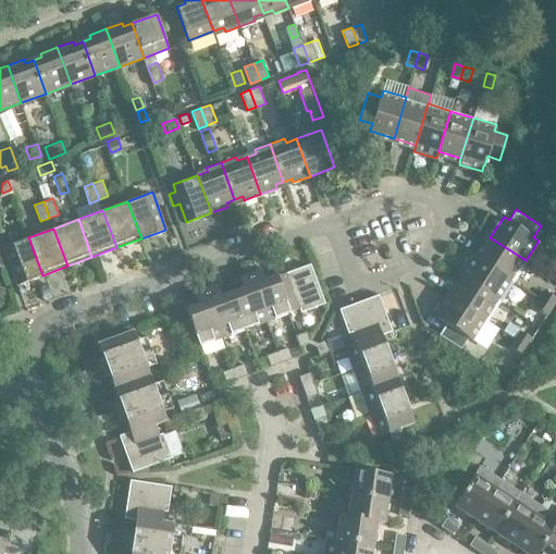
[(7,231),(0,233),(0,235),(1,239),(9,236),(7,231)]
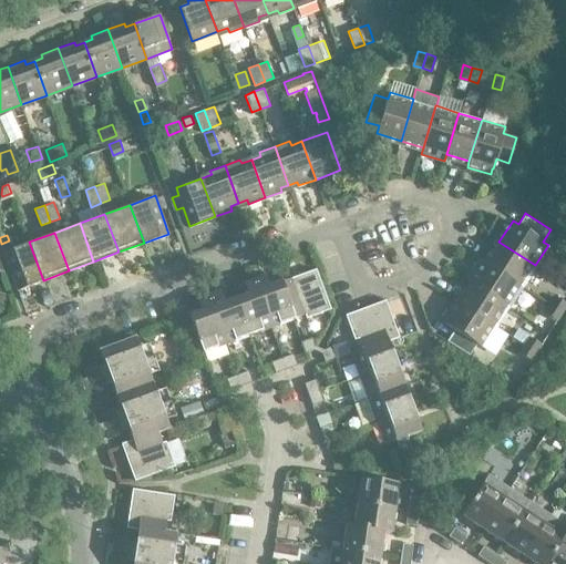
[(43,280),(29,242),(4,250),(18,289),(43,280)]
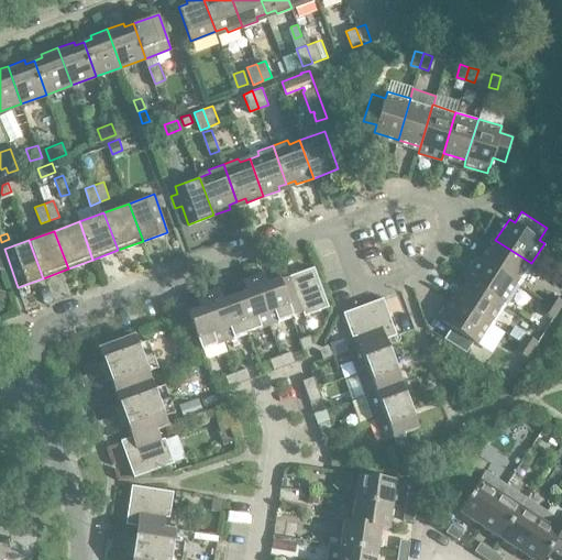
[(519,284),(531,263),(495,240),(483,260),(519,284)]
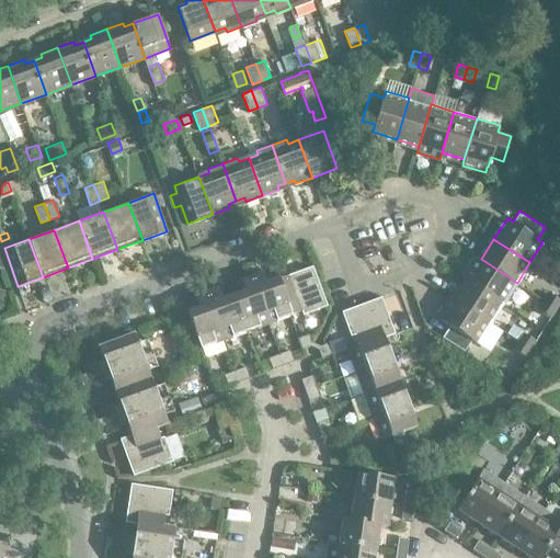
[(504,303),(517,283),(481,259),(468,280),(504,303)]
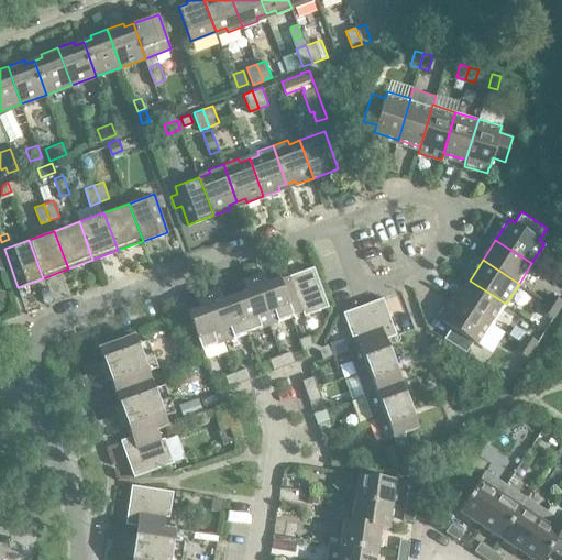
[(315,266),(278,280),(291,315),(302,311),(305,315),(329,306),(315,266)]
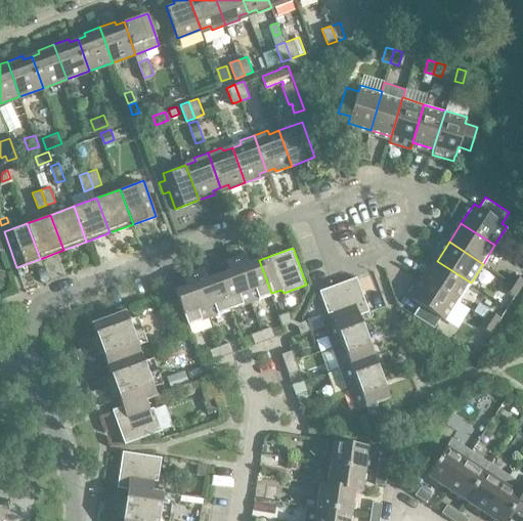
[(271,293),(259,260),(248,264),(245,253),(234,257),(251,301),(271,293)]
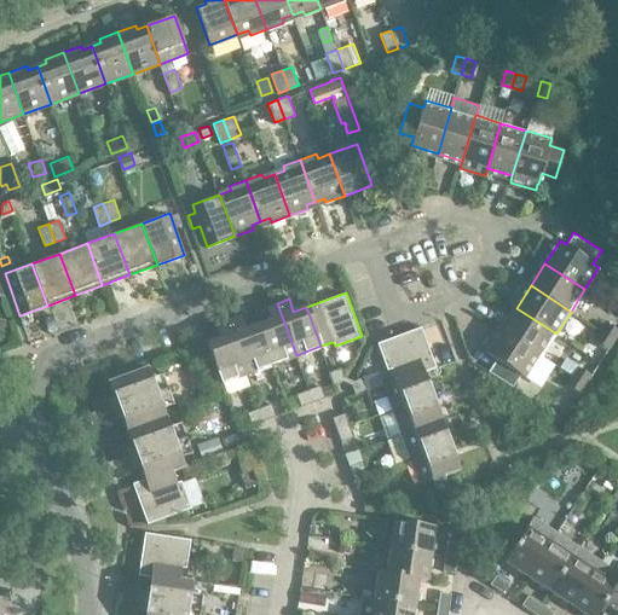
[(296,355),(277,303),(266,308),(270,320),(258,325),(272,364),(296,355)]
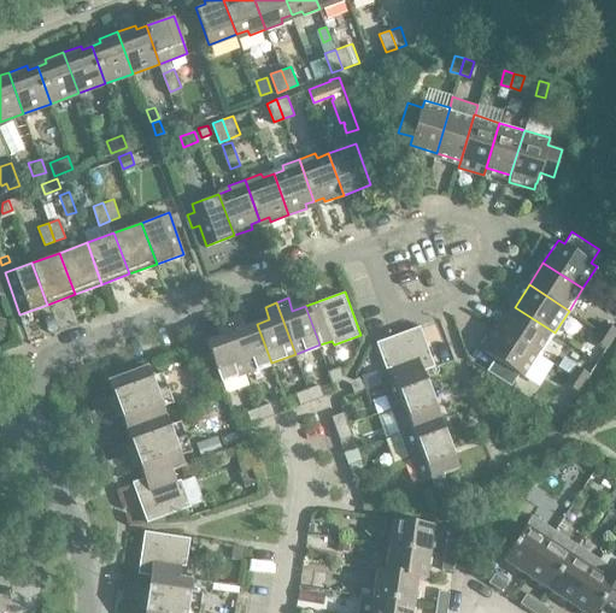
[(540,354),(555,332),(515,307),(500,329),(540,354)]
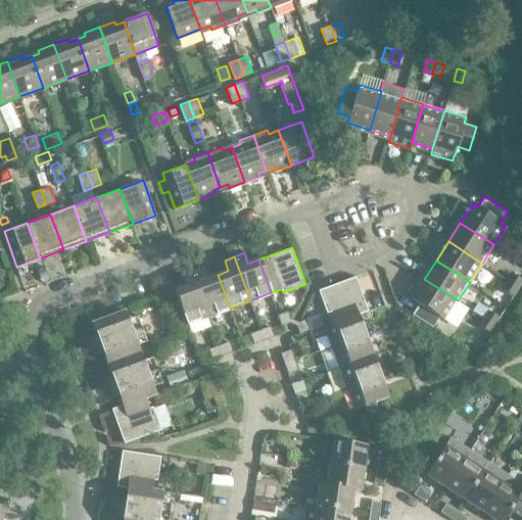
[(230,308),(218,275),(206,278),(202,268),(193,272),(208,316),(230,308)]
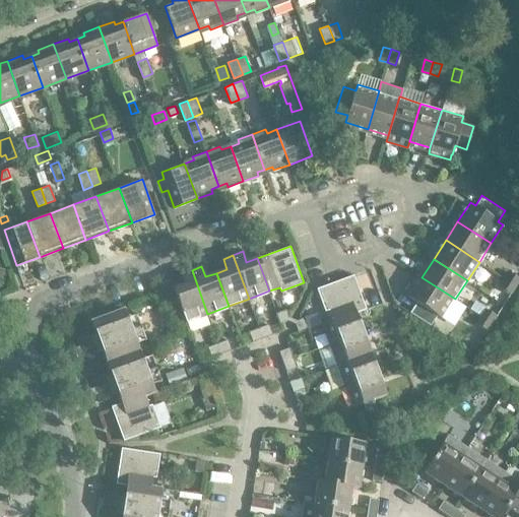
[(207,314),(192,270),(182,274),(186,284),(174,288),(186,322),(207,314)]
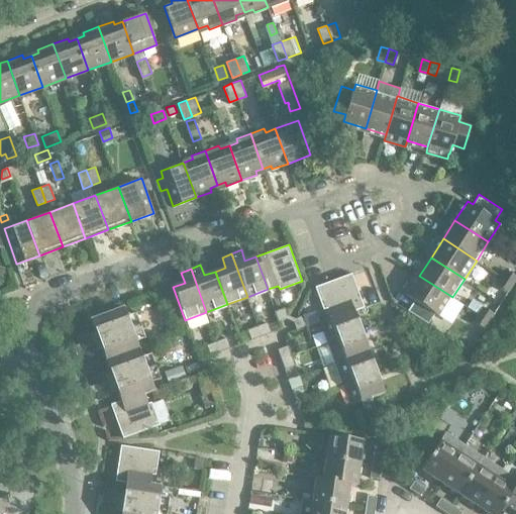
[(515,274),(506,269),(502,276),(513,284),(515,279),(515,274)]
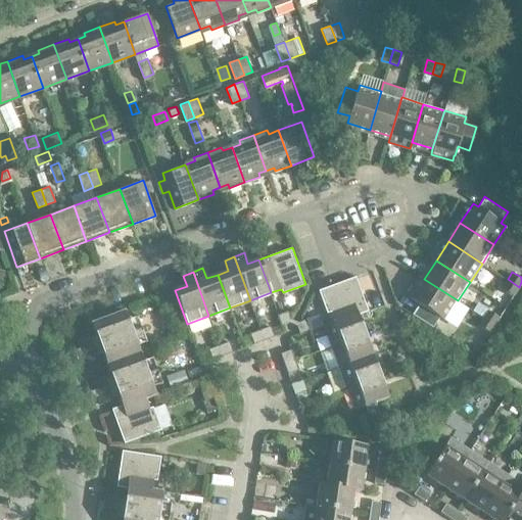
[(334,321),(358,313),(359,314),(368,310),(356,276),(319,289),(327,312),(331,311),(334,320),(334,321)]
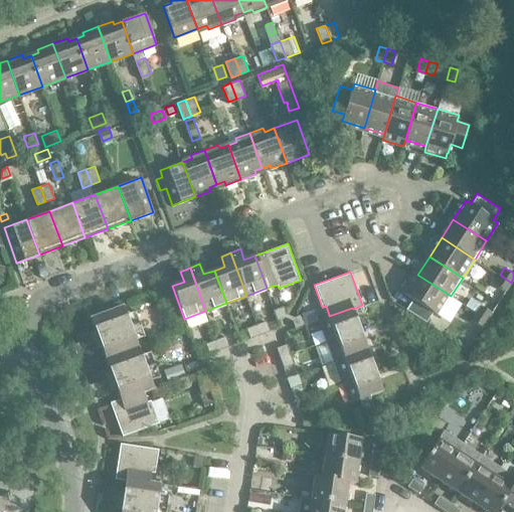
[(440,314),(451,296),(417,275),(405,294),(412,298),(406,309),(426,322),(433,311),(434,312),(434,311),(440,314)]
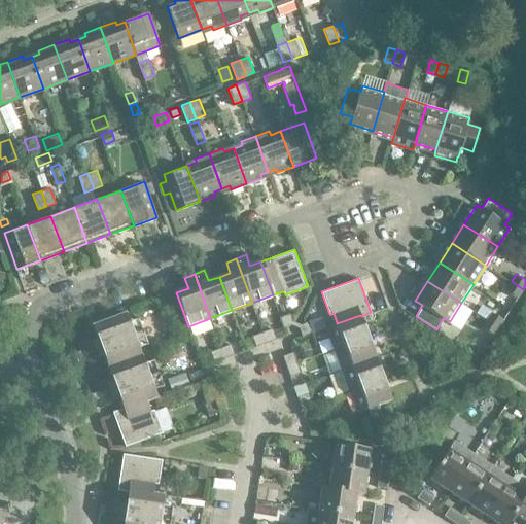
[(523,289),(512,281),(506,289),(518,297),(523,289)]
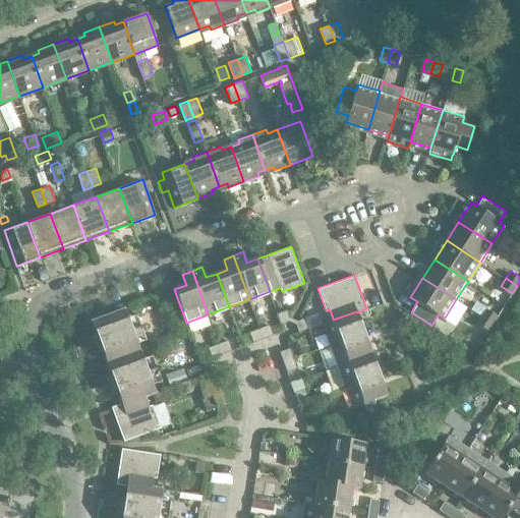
[(107,362),(140,350),(124,308),(92,321),(107,362)]
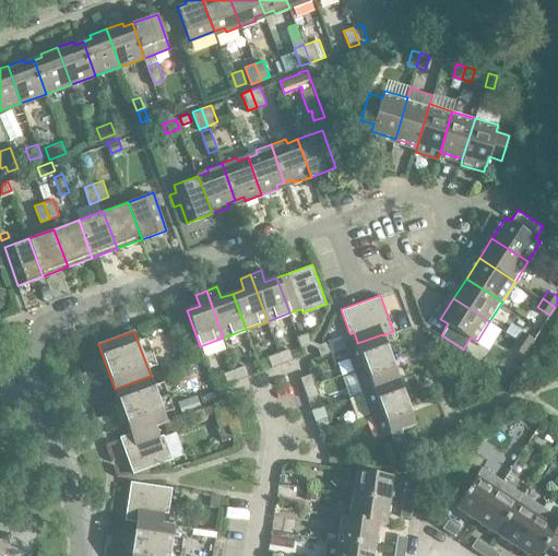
[(529,346),(534,339),(522,331),(517,339),(529,346)]
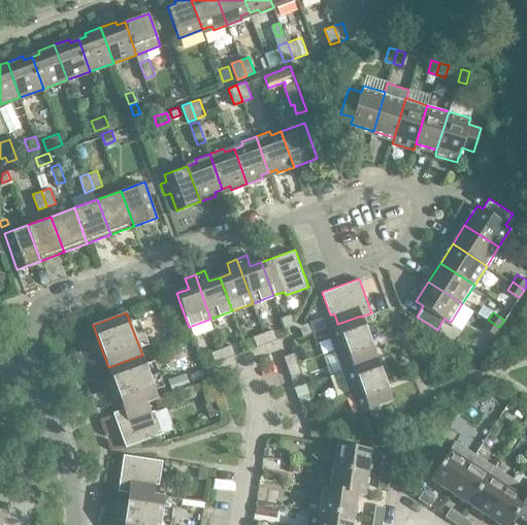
[(291,314),(281,318),(285,327),(292,324),(294,321),(291,314)]
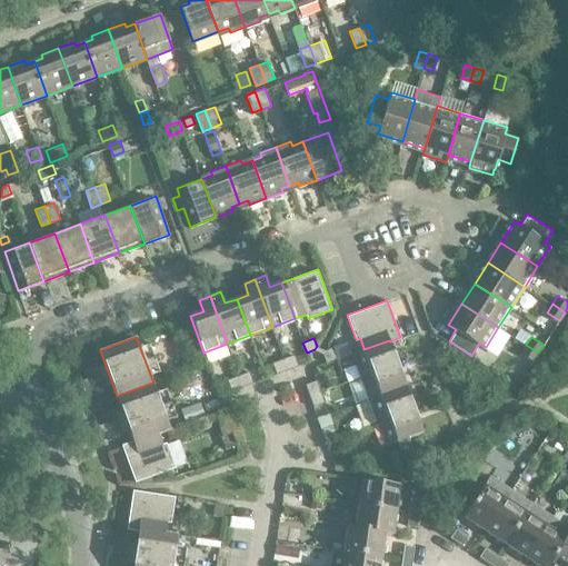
[(397,361),(390,341),(389,340),(364,349),(364,348),(352,353),(361,375),(397,361)]
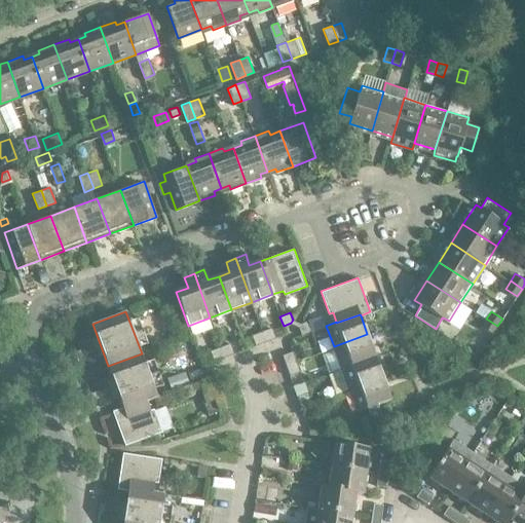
[(493,333),(497,326),(486,319),(482,326),(493,333)]
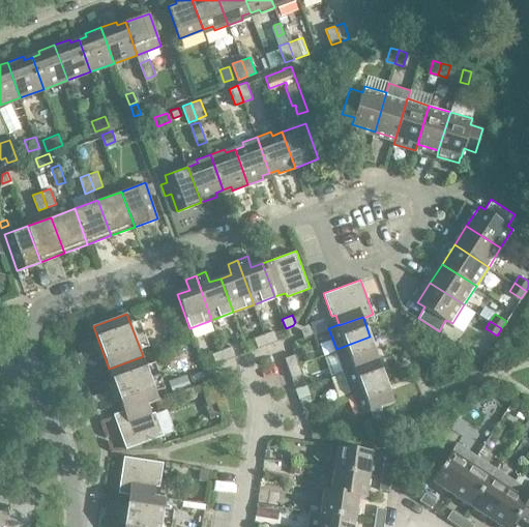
[(314,333),(311,323),(302,326),(301,329),(303,337),(314,333)]
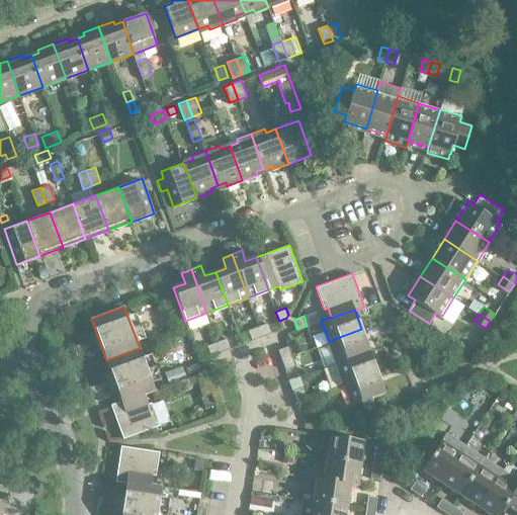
[(271,332),(268,322),(258,326),(262,336),(271,332)]
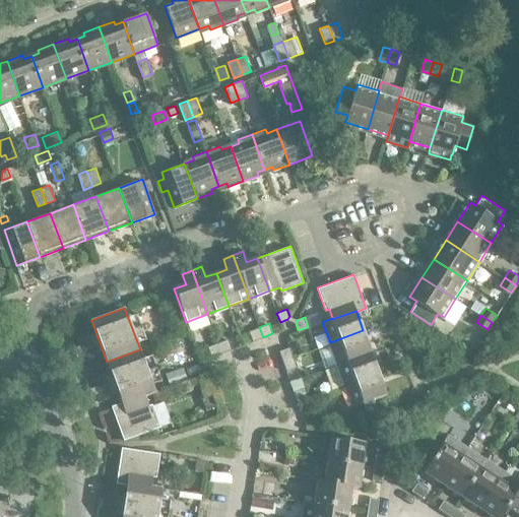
[(263,337),(259,327),(249,331),(253,341),(263,337)]
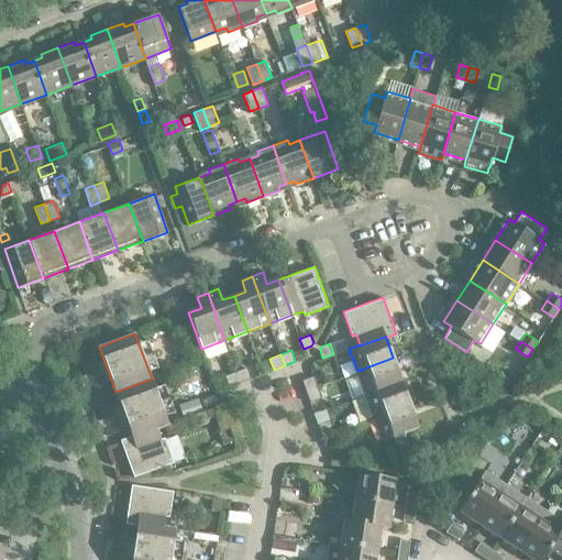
[(357,371),(365,394),(401,381),(393,358),(357,371)]
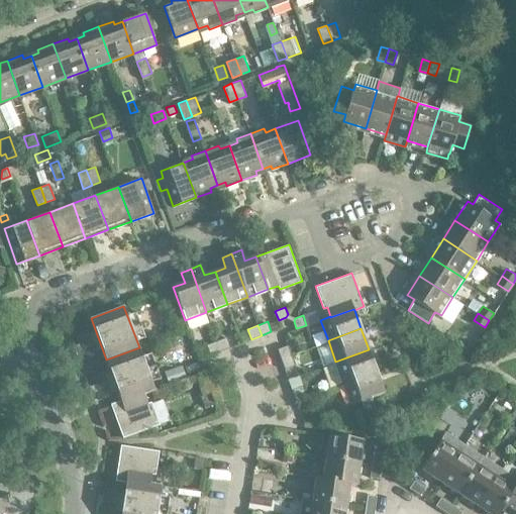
[(92,338),(90,333),(88,330),(76,334),(79,343),(92,338)]
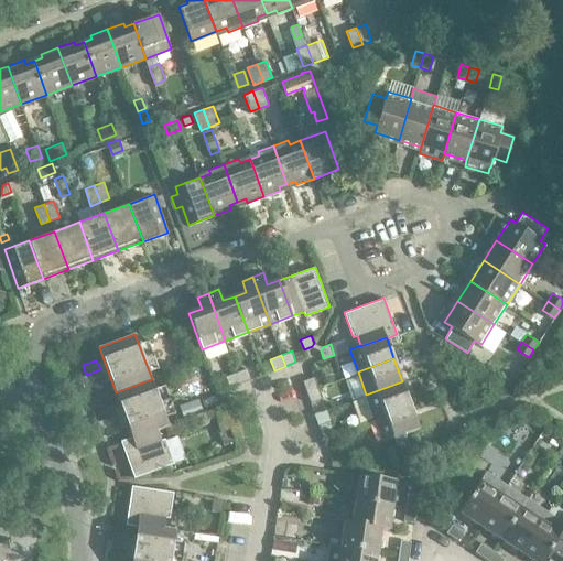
[(251,378),(247,367),(236,371),(240,383),(251,378)]
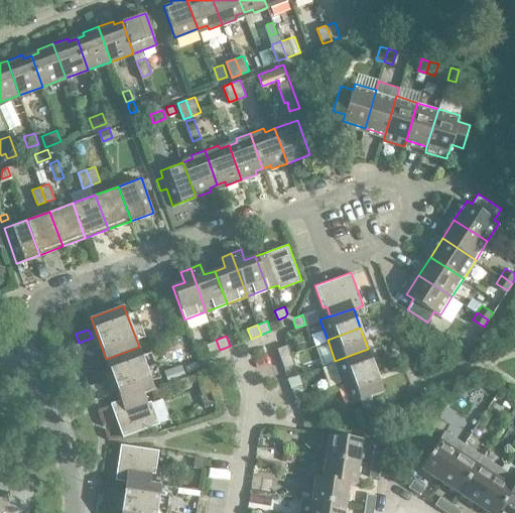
[(220,350),(216,340),(206,344),(210,354),(220,350)]
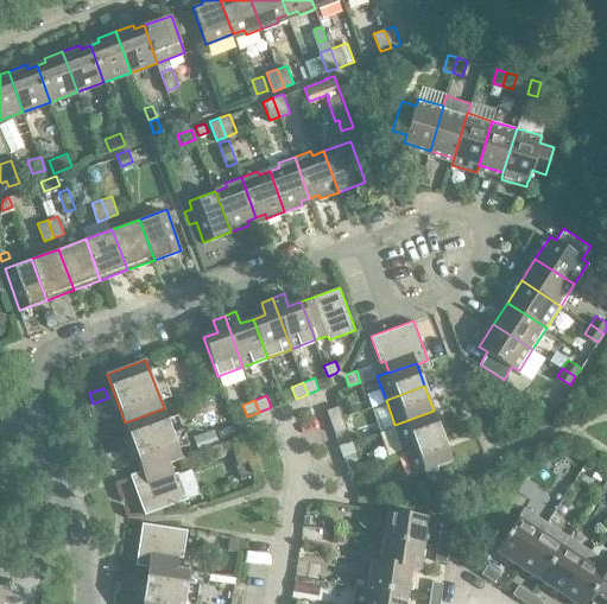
[(114,415),(113,412),(111,405),(95,411),(100,420),(114,415)]
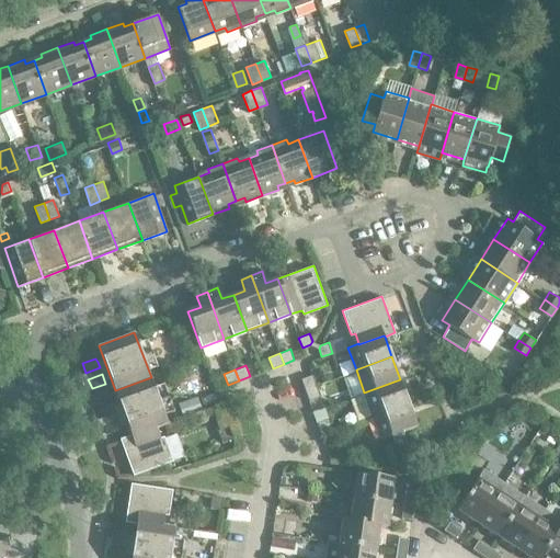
[(316,385),(312,374),(301,377),(305,388),(316,385)]
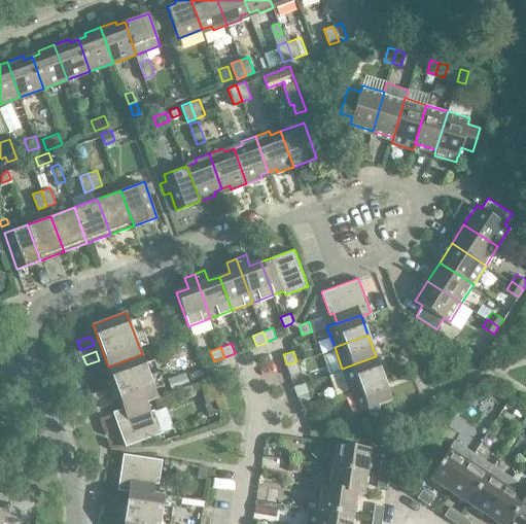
[(108,367),(124,408),(124,409),(147,399),(147,400),(158,397),(142,354),(108,367)]
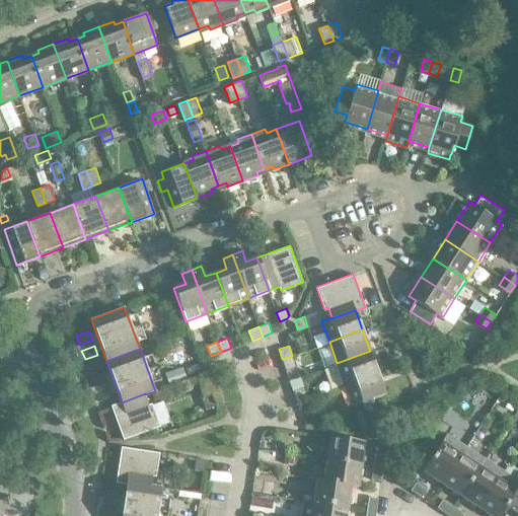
[(337,363),(345,384),(378,372),(370,351),(337,363)]
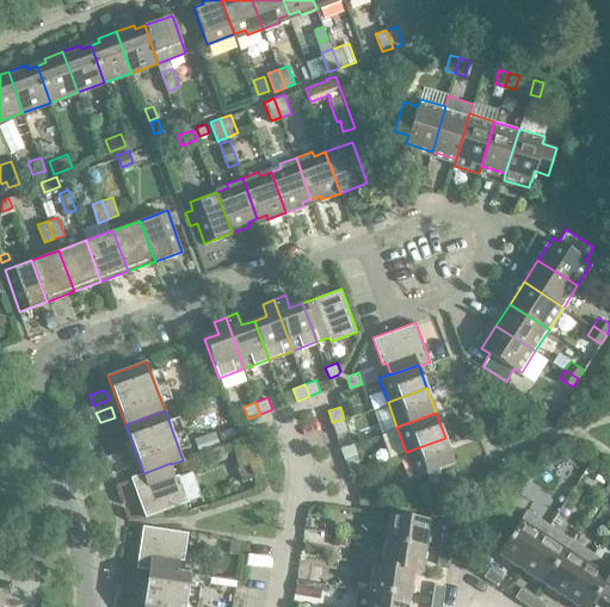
[(349,431),(344,419),(332,422),(337,434),(349,431)]
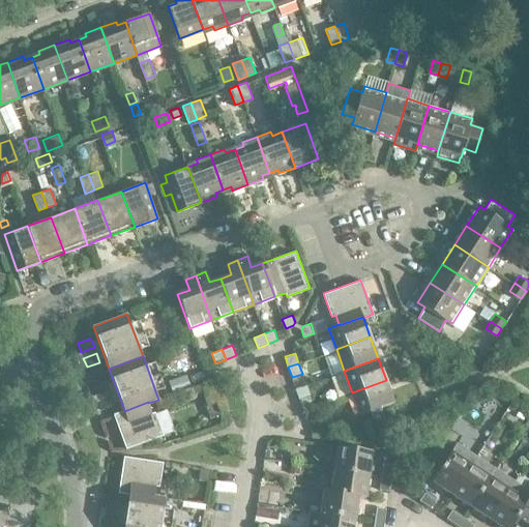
[(194,385),(208,379),(209,378),(204,368),(188,374),(194,385)]
